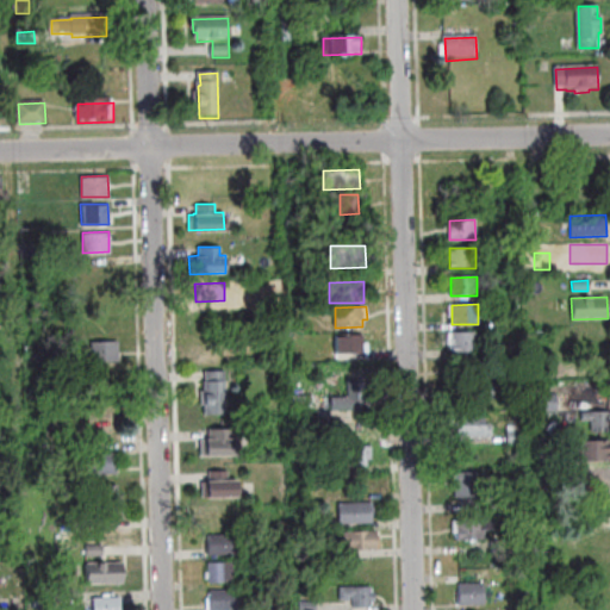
[(452,353),(452,332),(478,332),(479,352),(452,353)]
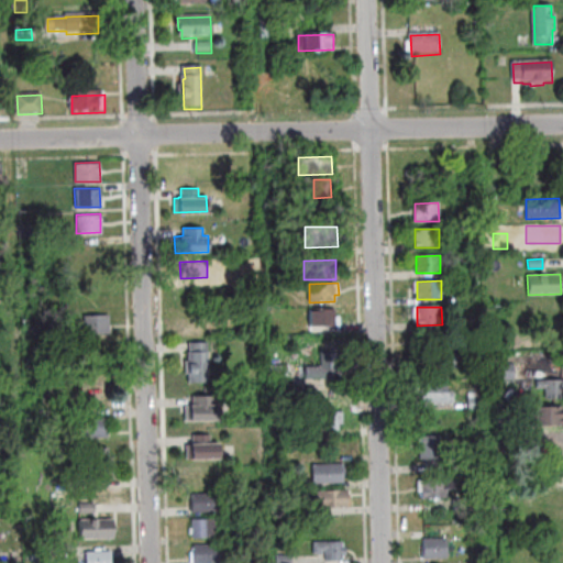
[(310,328),(309,310),(334,309),(335,327),(310,328)]
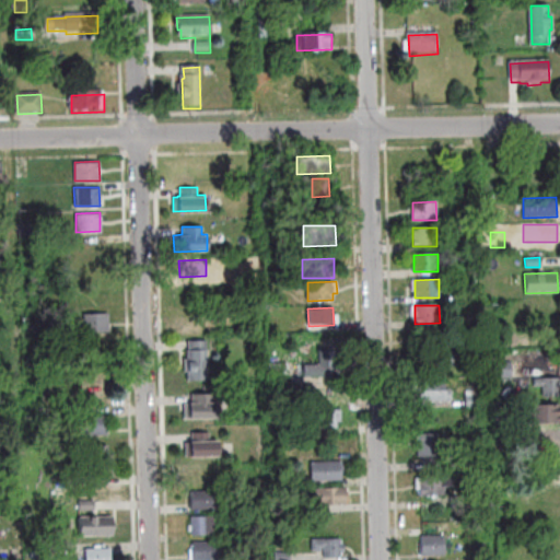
[(83,331),(83,314),(107,313),(108,331),(83,331)]
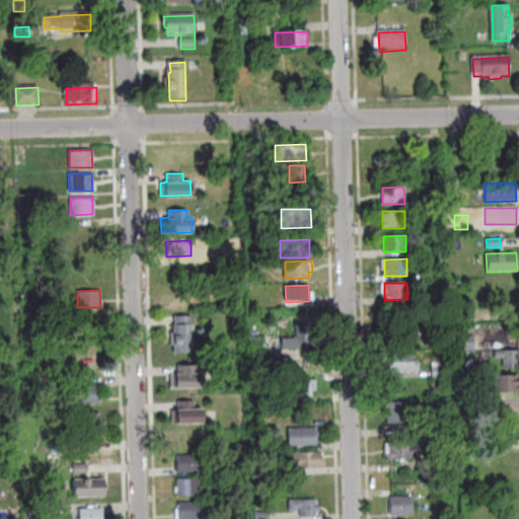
[(408,323),(385,323),(385,307),(408,306),(408,323)]
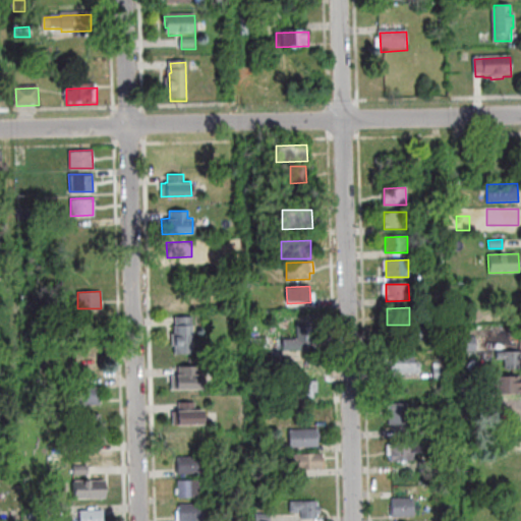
[(174,344),(171,344),(171,333),(174,333),(173,316),(191,316),(192,352),(174,353),(174,344)]
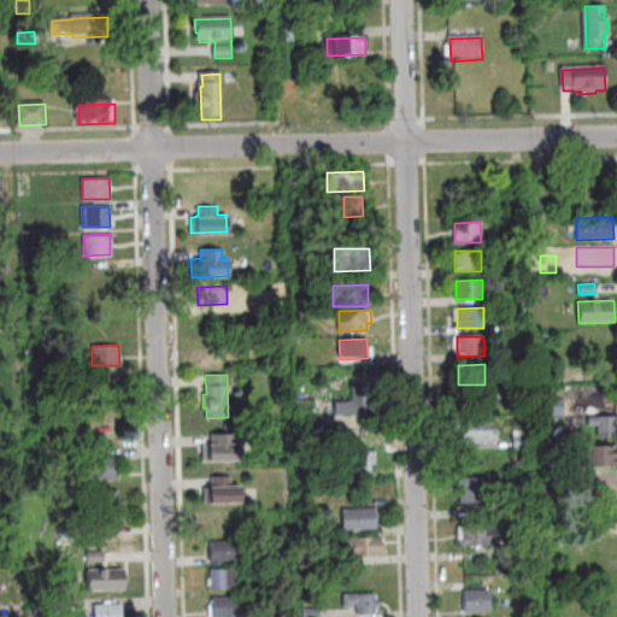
[(351,386),(368,385),(369,413),(335,415),(334,401),(352,401),(351,386)]
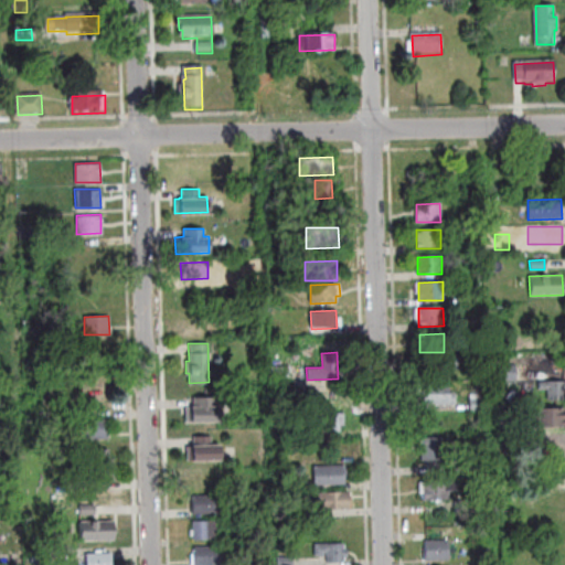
[(468,369),(452,369),(451,353),(468,353),(468,369)]
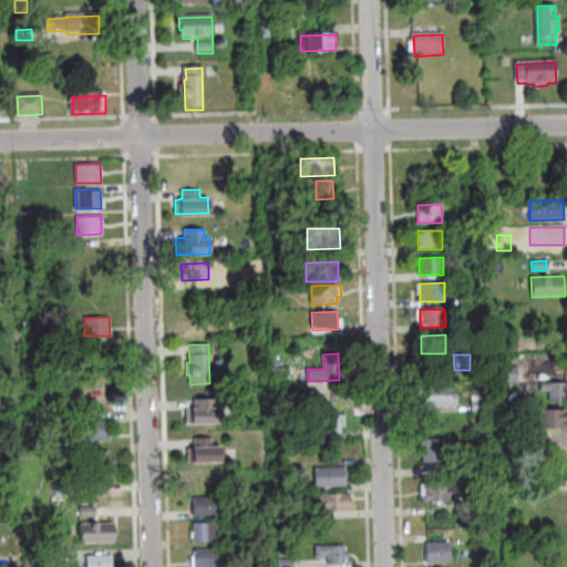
[(500,367),(517,367),(517,382),(500,383),(500,367)]
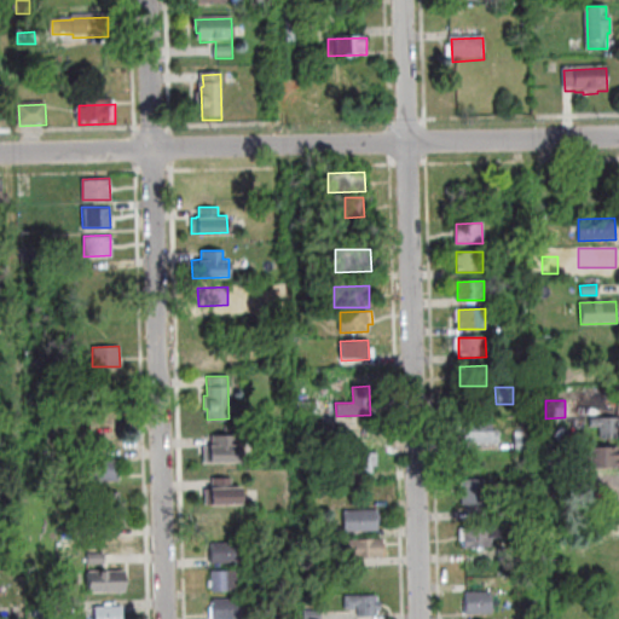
[(589,418),(618,418),(618,438),(600,438),(599,427),(589,427),(589,418)]
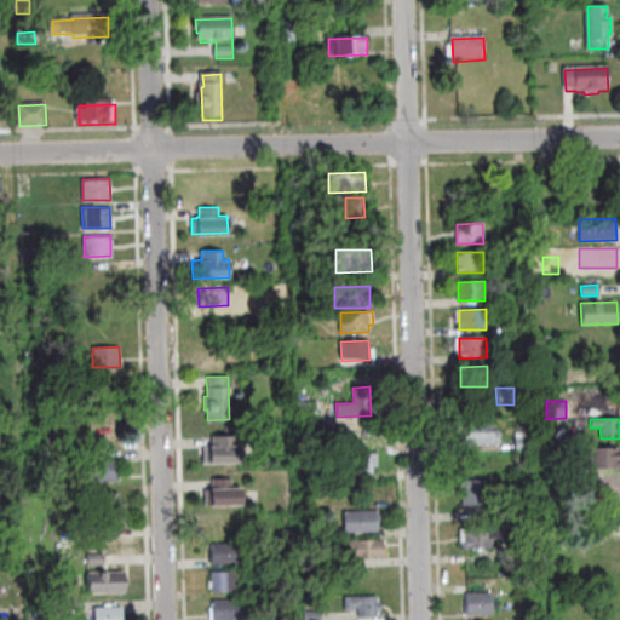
[(461,442),(461,422),(491,422),(492,431),(499,431),(499,441),(461,442)]
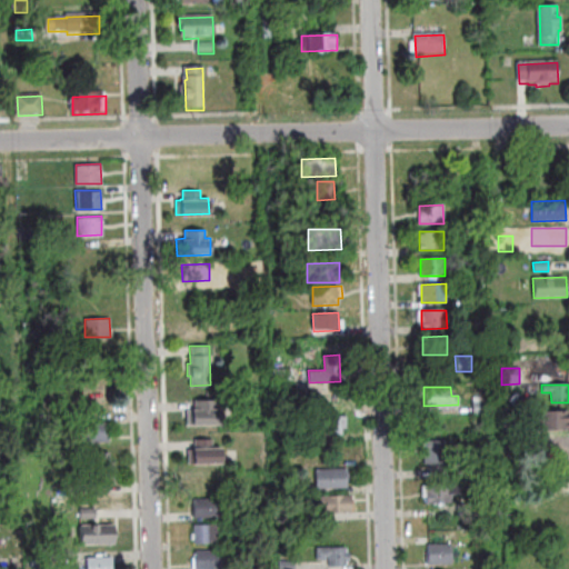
[(215,408),(219,408),(220,425),(186,425),(186,409),(193,409),(193,400),(215,399),(215,408)]
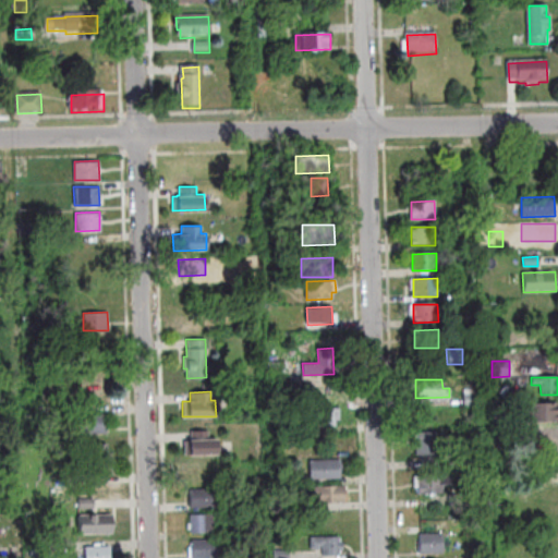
[(464,396),(480,395),(480,405),(464,407),(464,396)]
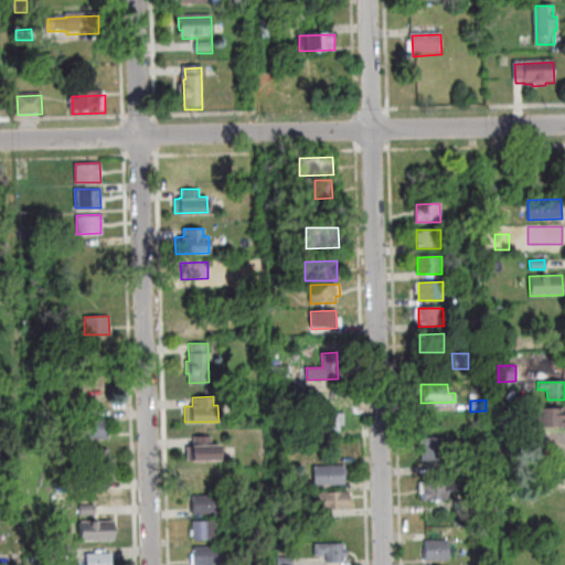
[(564,407),(564,427),(535,427),(534,408),(564,407)]
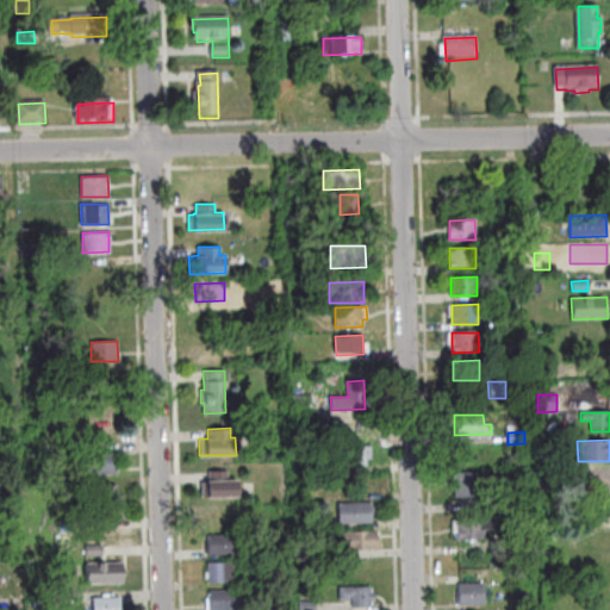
[(366,465),(336,466),(336,447),(371,446),(372,459),(366,459),(366,465)]
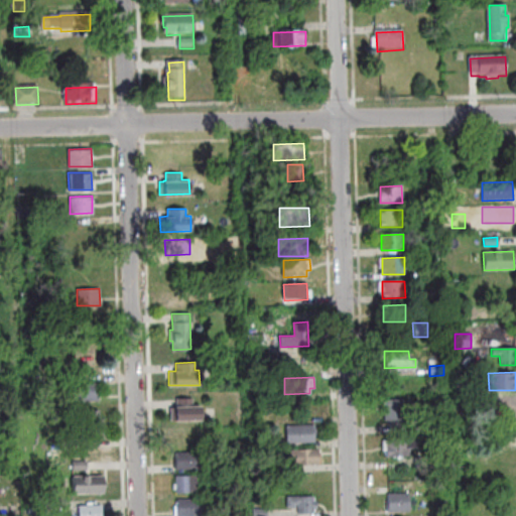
[(76,401),(75,383),(97,382),(98,400),(76,401)]
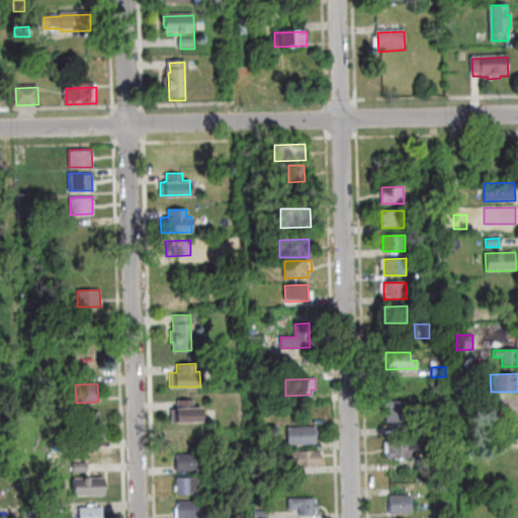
[(193,407),(201,407),(201,421),(171,422),(171,408),(177,408),(177,400),(193,400),(193,407)]
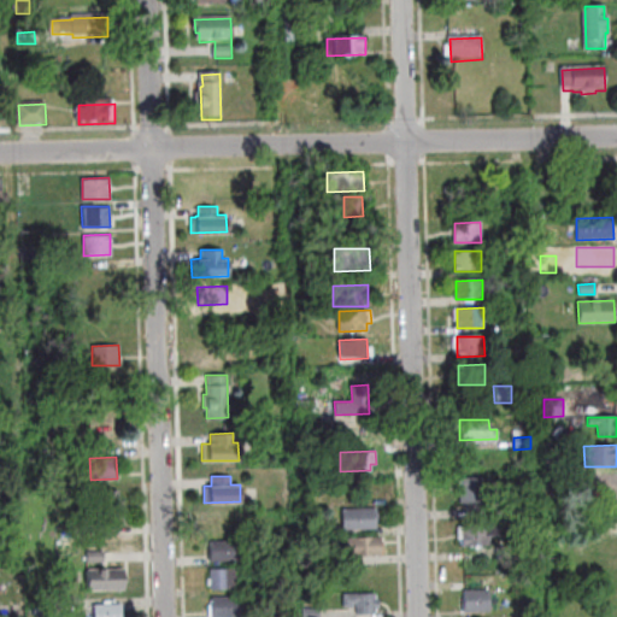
[(483,517),(468,517),(468,503),(460,503),(460,479),(482,479),(483,517)]
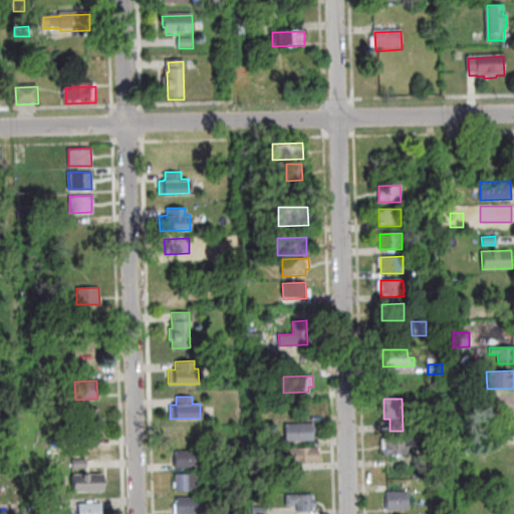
[(98,429),(98,446),(81,446),(80,409),(97,408),(98,416),(102,416),(102,429),(98,429)]
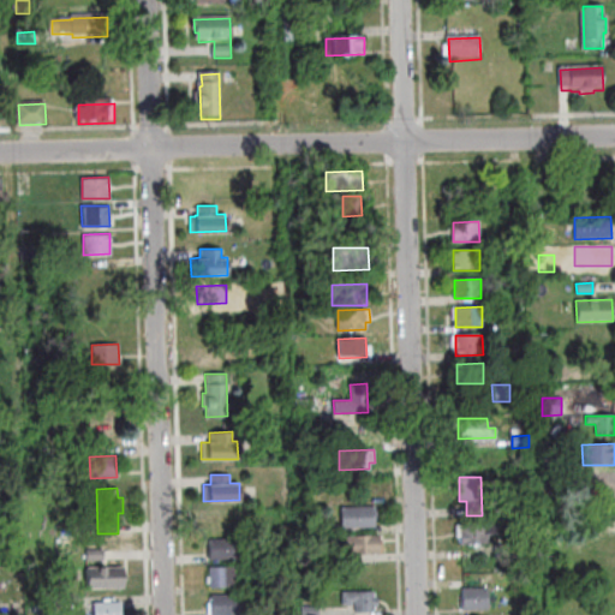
[(341,529),(341,507),(375,507),(375,527),(341,529)]
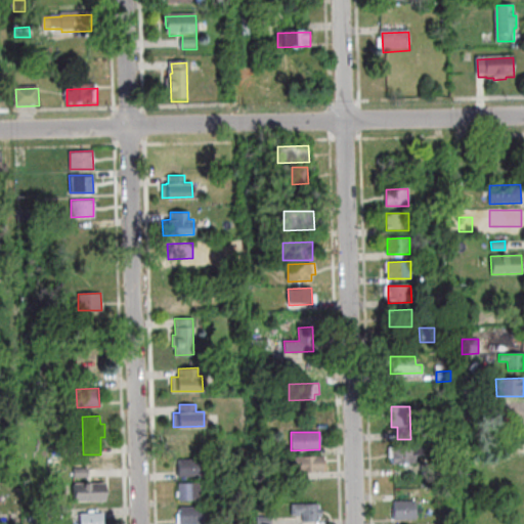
[(392,464),(391,447),(422,446),(423,454),(416,454),(416,463),(392,464)]
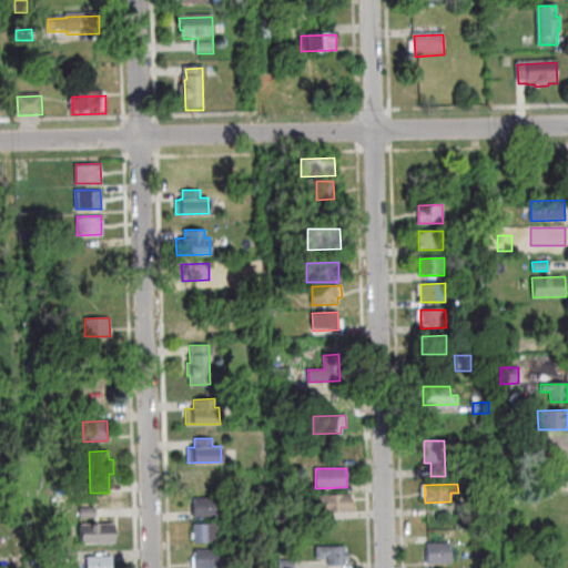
[(318,513),(318,495),(350,495),(351,511),(318,513)]
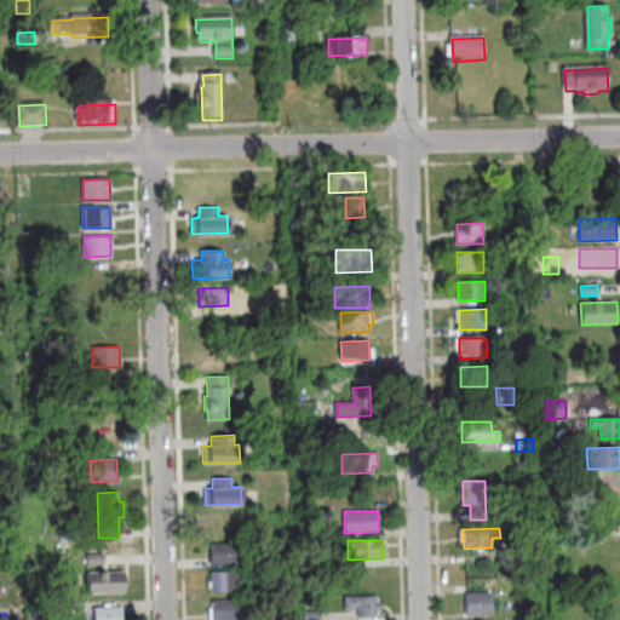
[(212,563),(211,544),(237,543),(239,563),(212,563)]
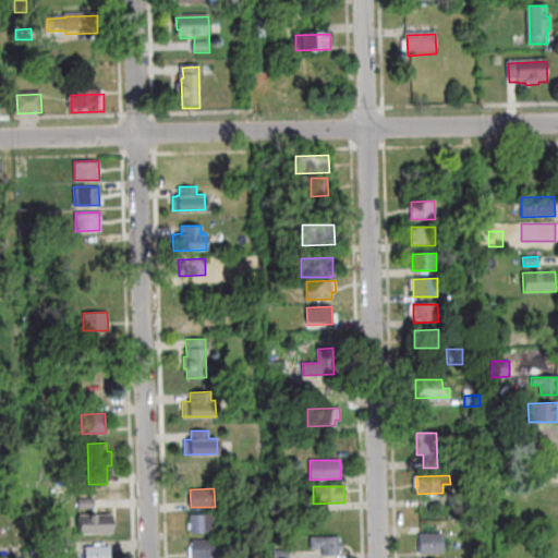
[(449,494),(464,494),(465,505),(450,505),(449,494)]
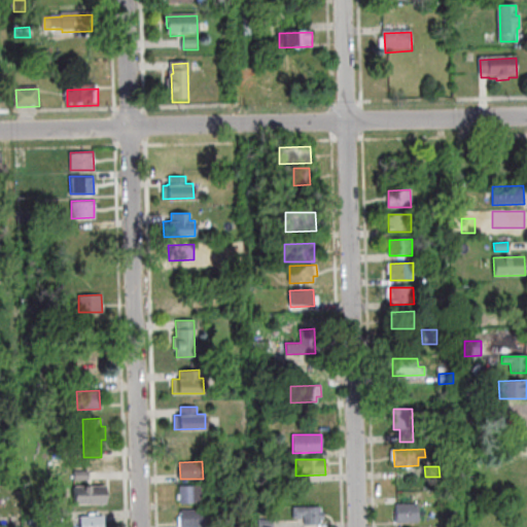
[(74,480),(73,471),(88,470),(89,480),(74,480)]
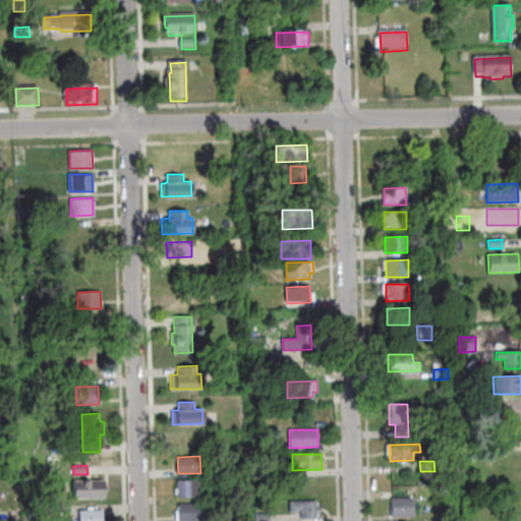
[(73,499),(72,480),(104,479),(105,498),(73,499)]
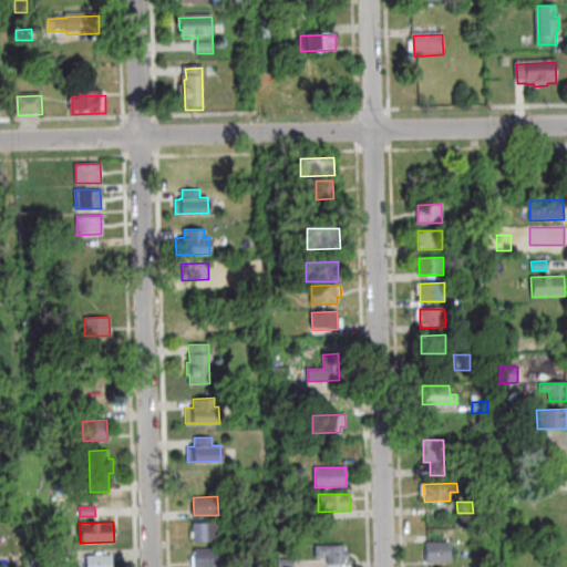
[(194,542),(194,524),(216,523),(217,540),(194,542)]
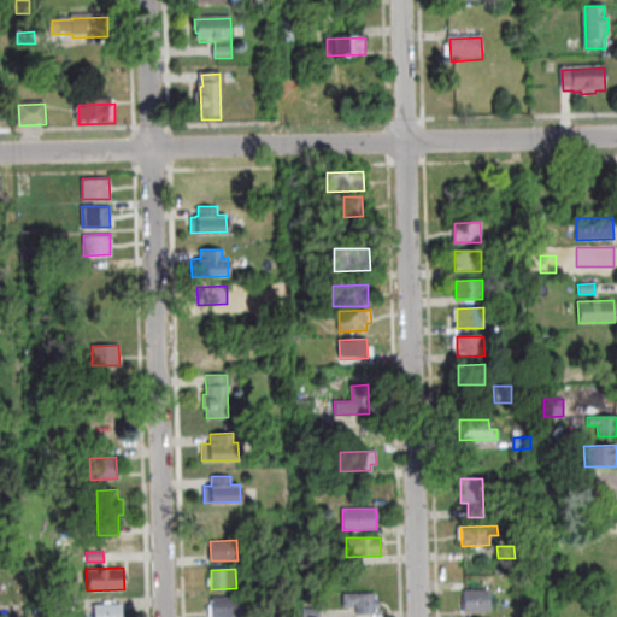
[(489,611),(464,612),(464,591),(488,589),(489,611)]
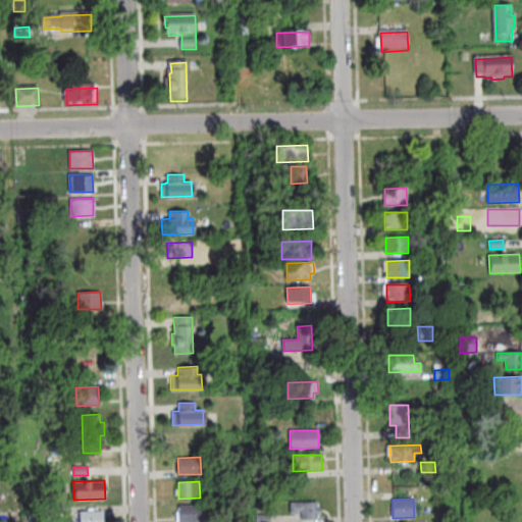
[(302,513),(291,514),(290,502),(316,502),(317,506),(320,506),(320,514),(317,515),(317,519),(302,520),(302,513)]
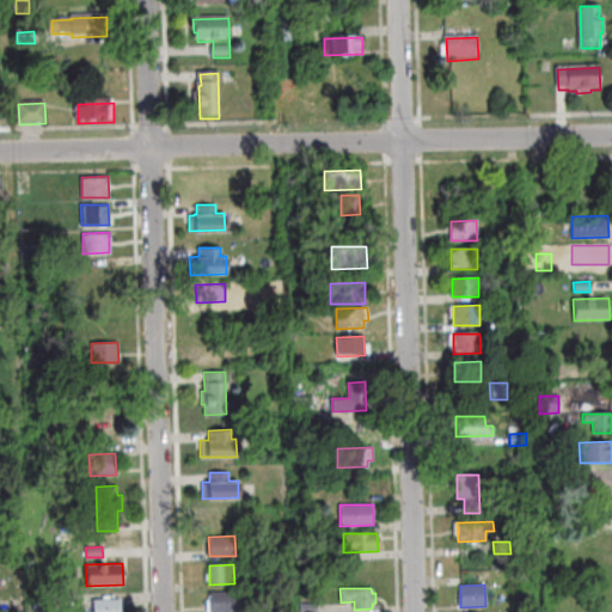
[(208,611),(208,593),(236,592),(237,611),(208,611)]
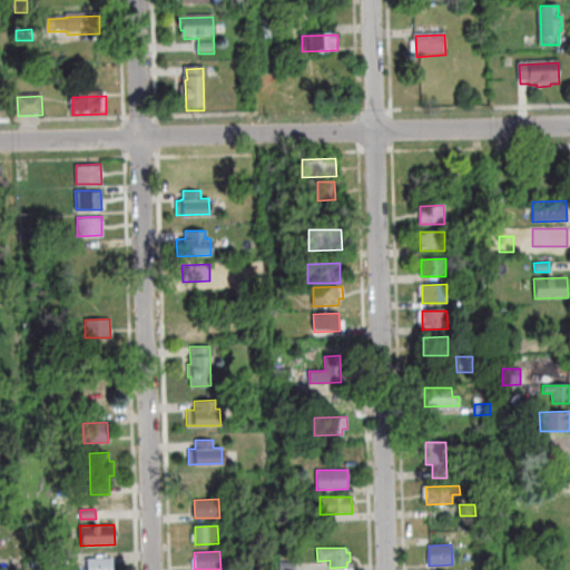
[(31,568),(31,557),(47,557),(47,568),(31,568)]
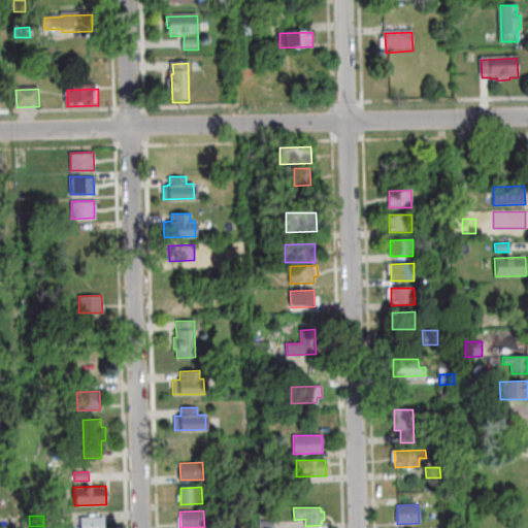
[(79,527),(79,517),(103,516),(103,527),(79,527)]
